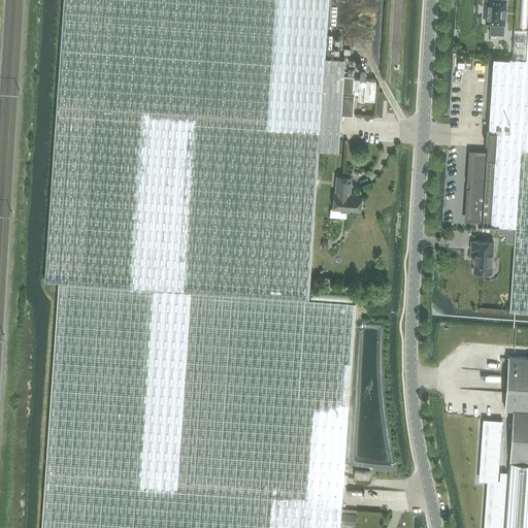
[(62,25),(44,281),(59,282),(308,298),(319,151),(338,152),(341,114),(355,116),(356,94),(356,91),(358,91),(357,101),(375,102),(376,81),(359,79),(356,78),(356,75),(343,75),(344,58),(325,57),(327,25),(329,0),(328,0),(63,0),(64,0),(62,25)]
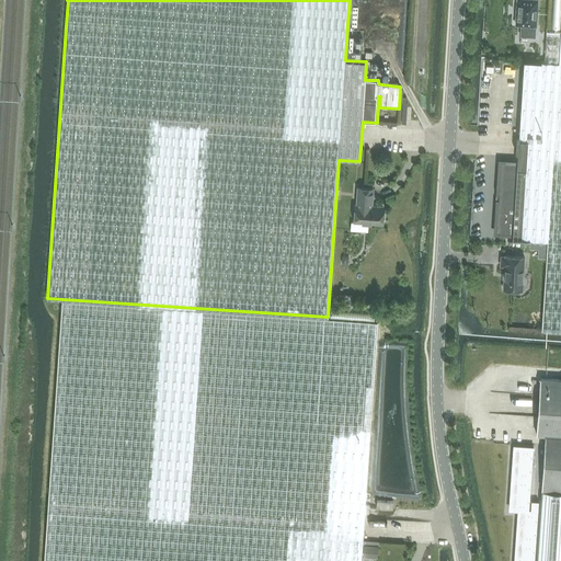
[(517,0),(516,24),(517,25),(517,24),(521,25),(519,36),(535,37),(536,26),(537,0),(517,0)]
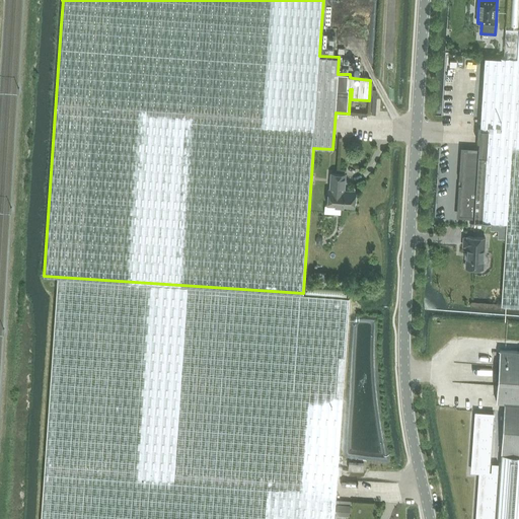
[(460,155),(456,216),(474,217),(474,221),(507,223),(502,305),(518,306),(518,19),(517,59),(485,57),(478,156),(460,155)]
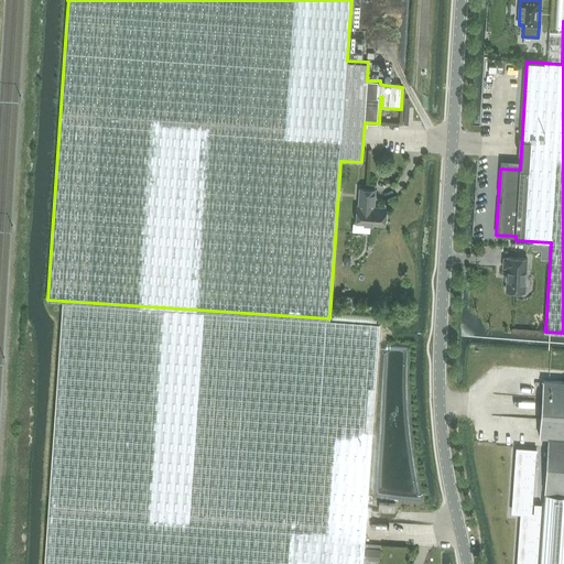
[(358,206),(357,206),(356,224),(383,226),(384,208),(373,207),(376,190),(359,188),(358,206)]
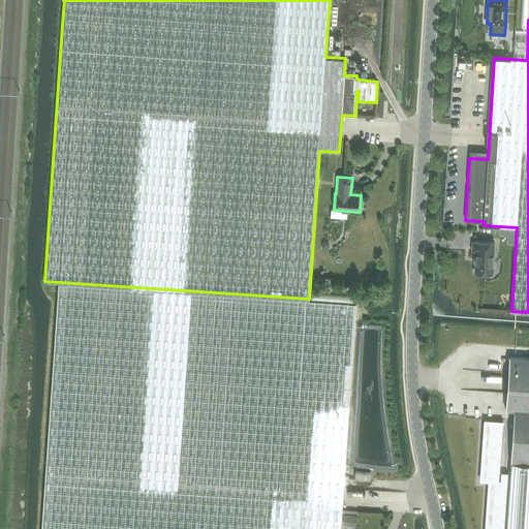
[(475,273),(486,274),(487,275),(491,275),(493,274),(494,273),(494,268),(493,267),(494,242),(476,241),(476,242),(472,242),(472,251),(476,251),(475,273)]
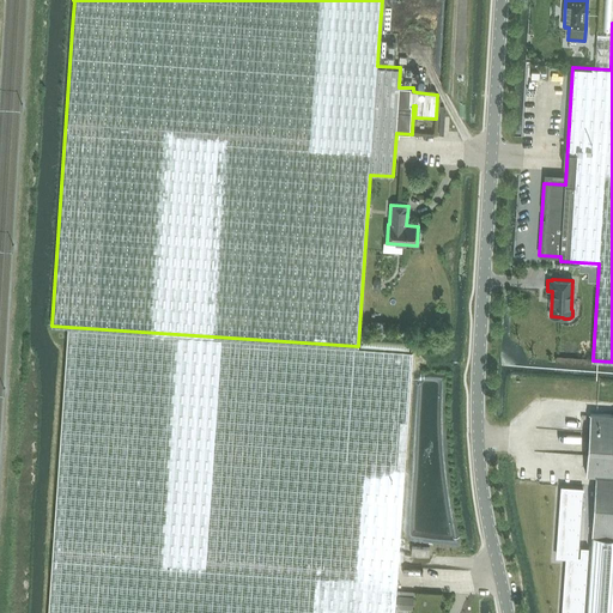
[(68,327),(48,612),(394,612),(396,592),(399,556),(413,350),(358,346),(68,327)]
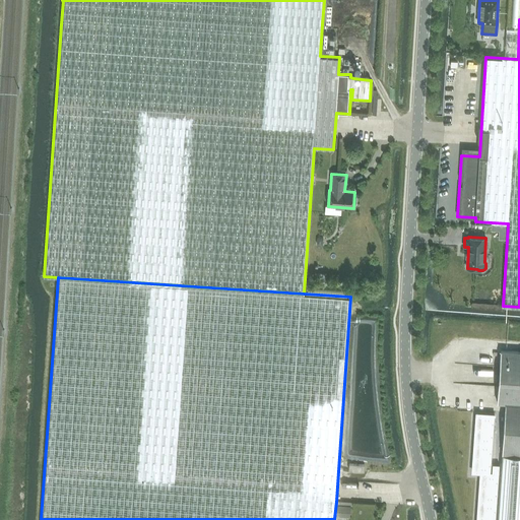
[(497,402),(506,403),(497,519),(519,519),(519,352),(501,351),(497,402)]
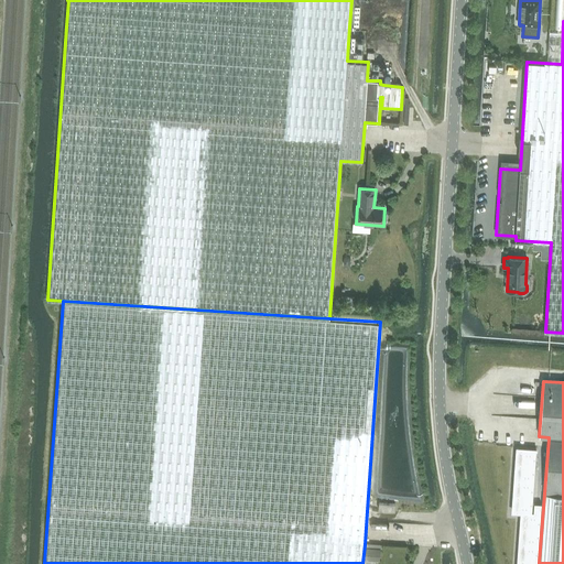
[(521,449),(517,513),(524,513),(521,563),(537,563),(542,503),(535,503),(535,511),(532,511),(535,449),(521,449)]
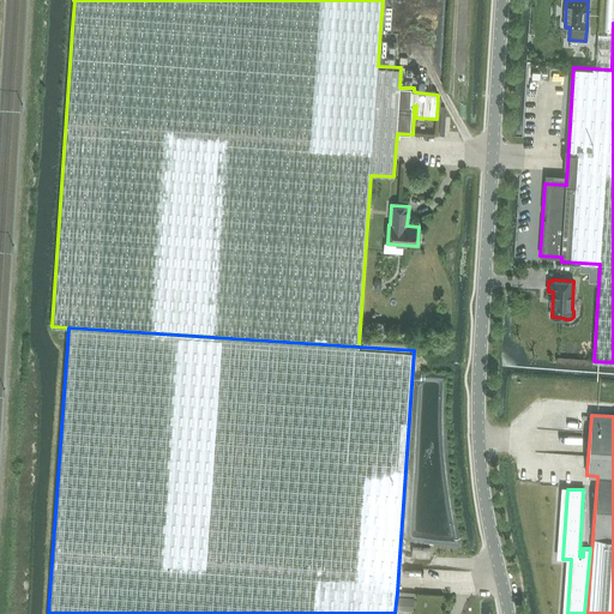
[(398,609),(413,611),(414,599),(399,597),(398,609)]
